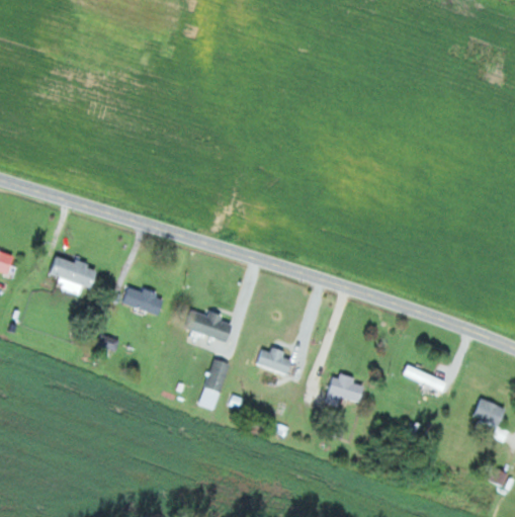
[(13,256),(0,251),(0,271),(8,274),(13,256)]
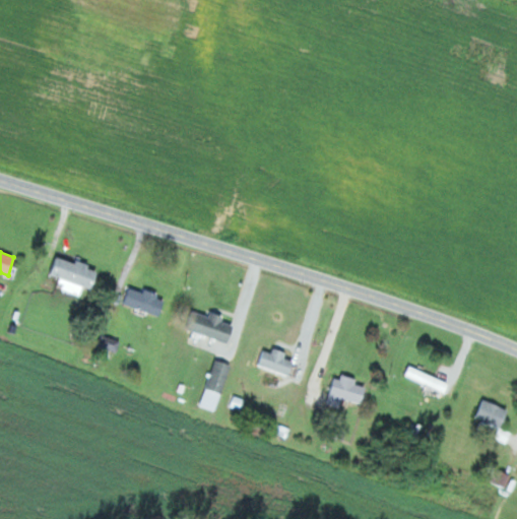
[(91,289),(98,271),(57,256),(50,275),(91,289)]
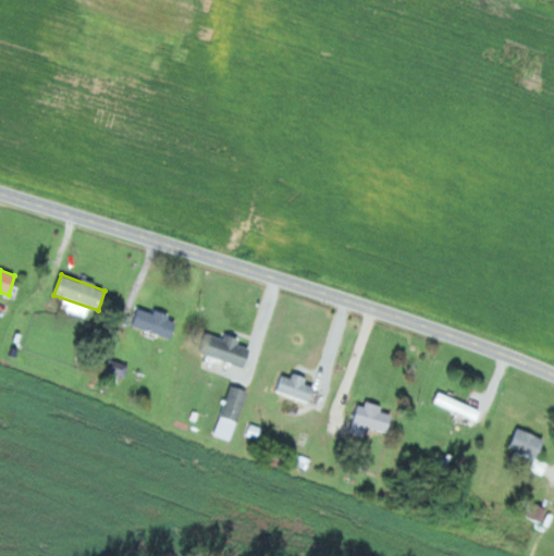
[(175,319),(136,308),(131,328),(170,337),(175,319)]
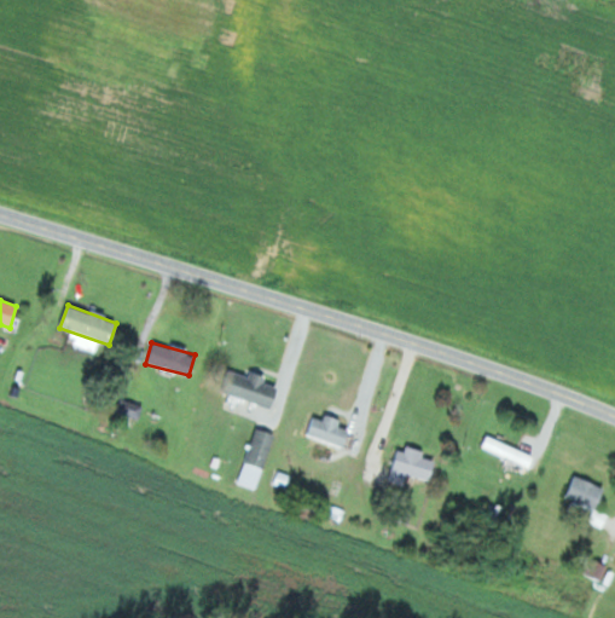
[(278,388),(264,383),(265,381),(230,369),(222,393),(271,409),(278,388)]
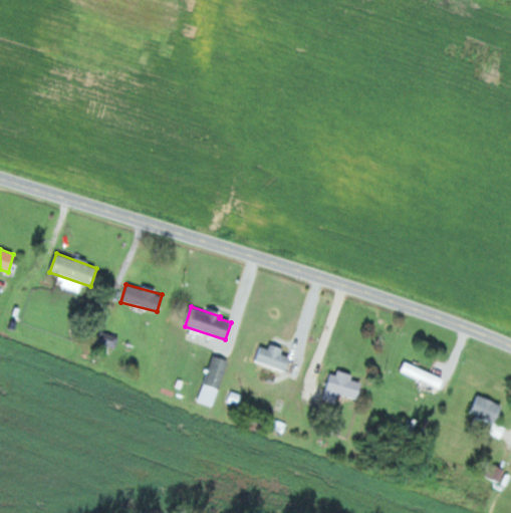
[(96,341),(112,348),(117,338),(101,331),(96,341)]
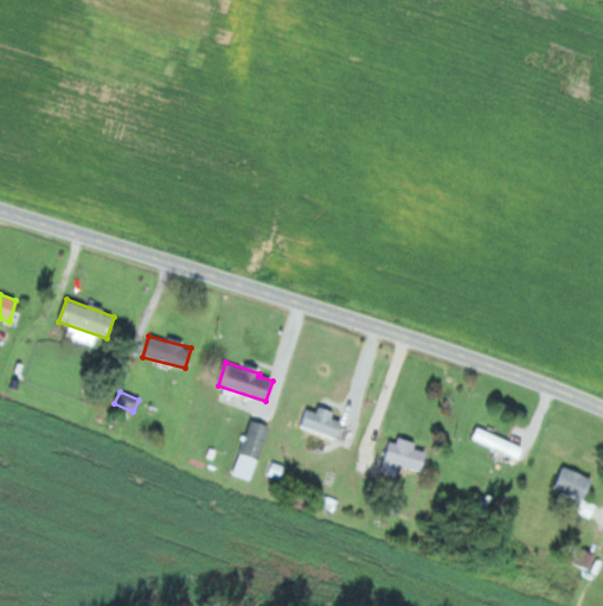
[(342,422),(331,418),(332,415),(308,406),(300,426),(335,439),(342,422)]
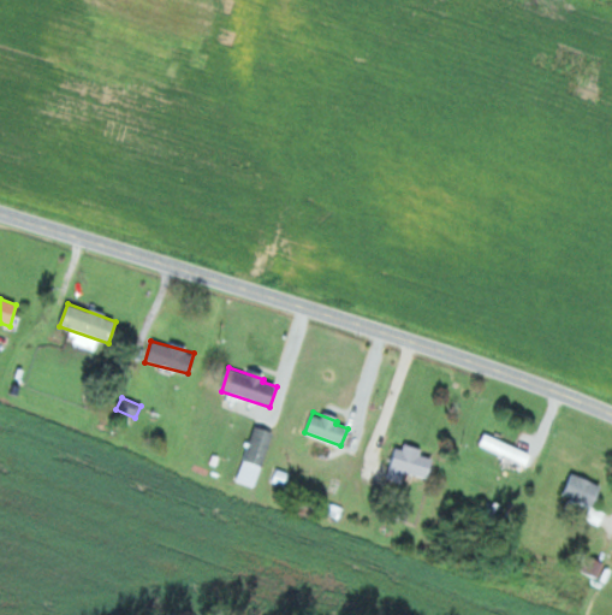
[(238,482),(255,486),(271,431),(253,426),(238,482)]
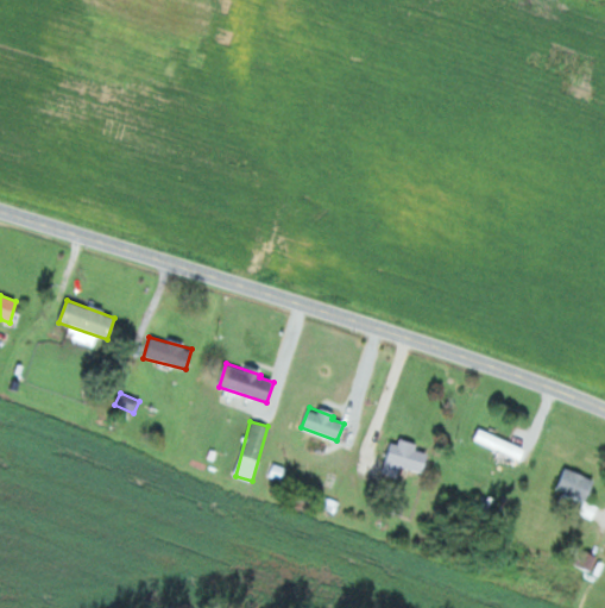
[(472,444),(520,459),(524,447),(477,432),(472,444)]
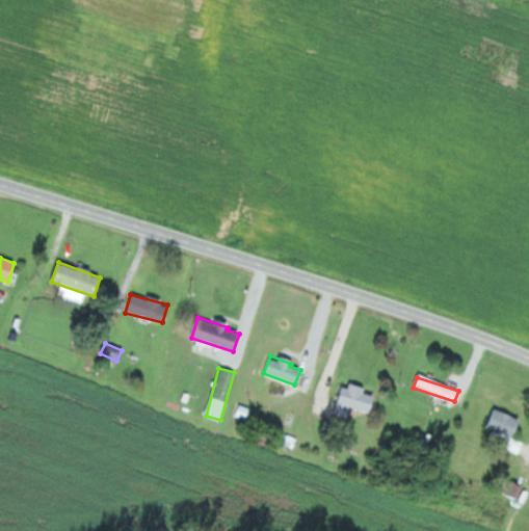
[(335,414),(347,417),(349,407),(370,412),(373,396),(364,393),(365,389),(342,383),(335,414)]
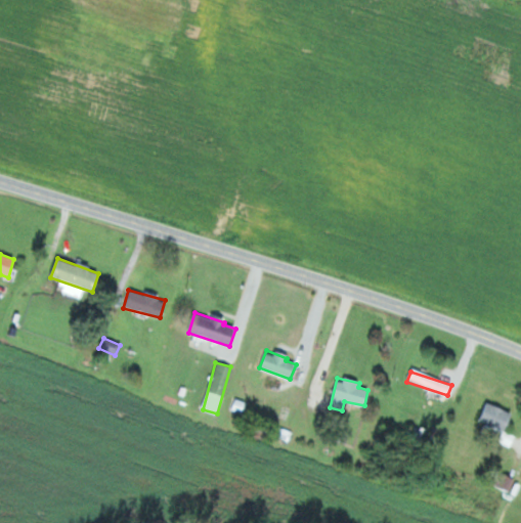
[(505,431),(511,412),(484,403),(478,422),(505,431)]
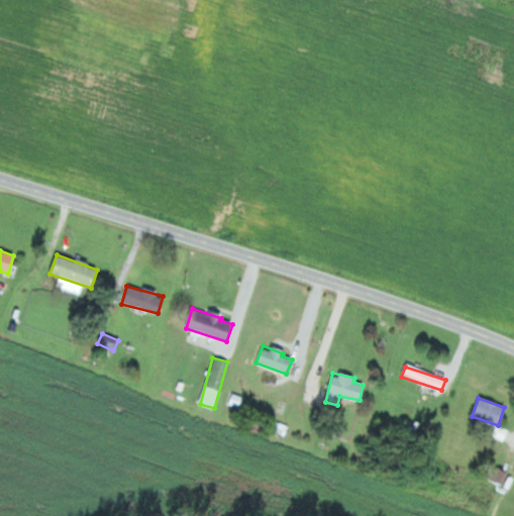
[(501,485),(506,474),(495,470),(490,481),(501,485)]
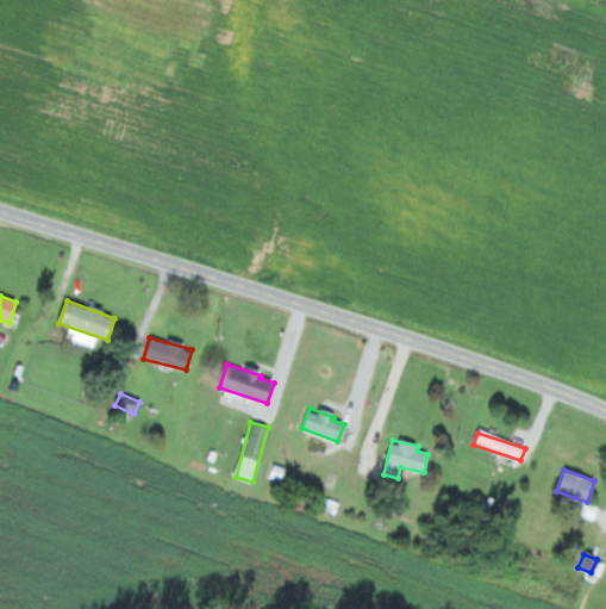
All buildings are outlined.
